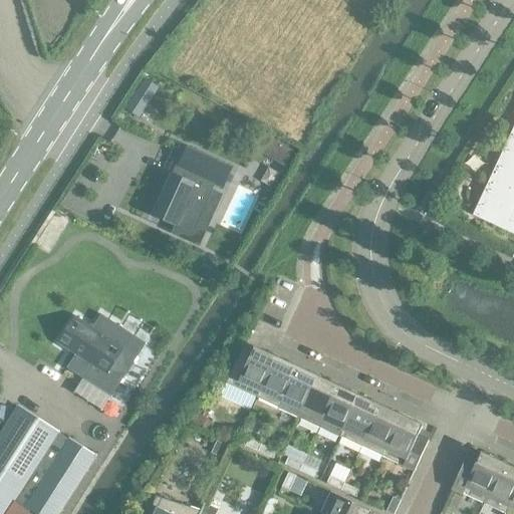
[(129,106),(143,114),(161,84),(147,76),(129,106)]
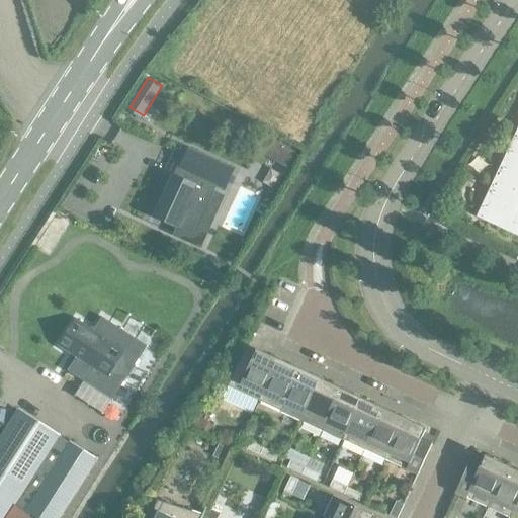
[(517,236),(517,127),(477,217),(517,236)]
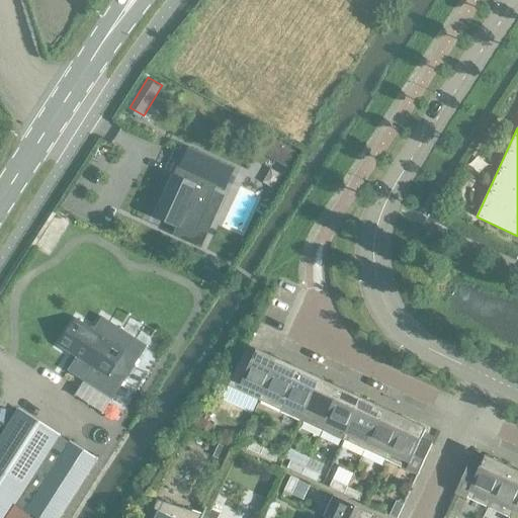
[(200,176),(196,185),(173,175),(155,217),(177,227),(192,192),(199,195),(198,198),(201,199),(202,197),(214,203),(222,186),(200,176)]
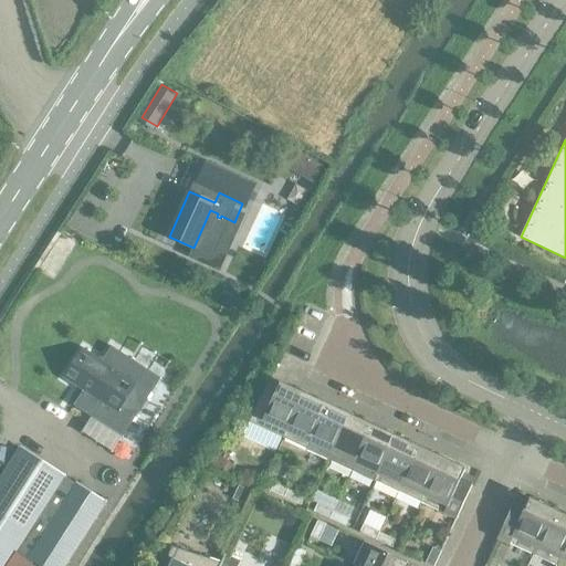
[(142,343),(135,356),(166,370),(171,357),(142,343)]
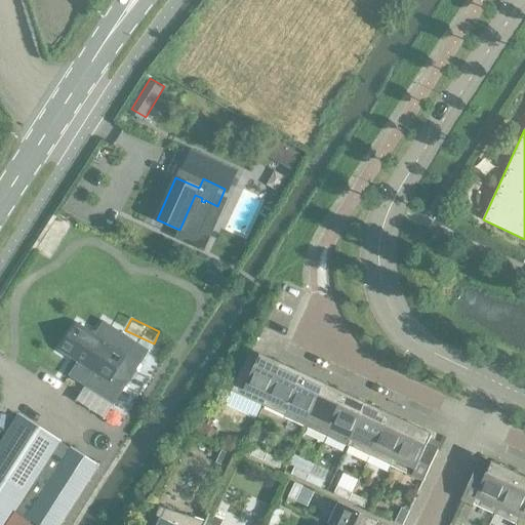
[(95,334),(78,323),(59,351),(77,363),(69,376),(114,405),(149,351),(104,321),(95,334)]
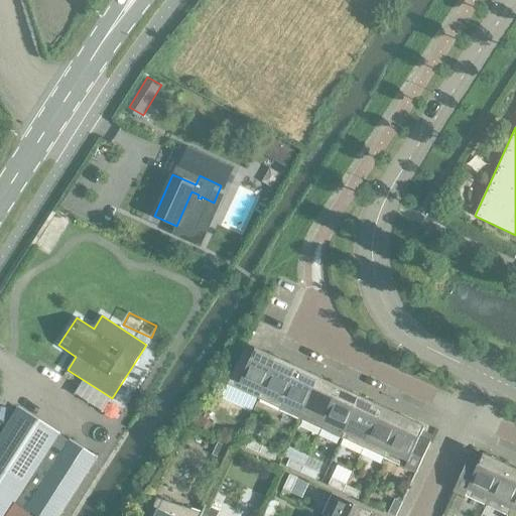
[(259,399),(278,361),(256,350),(252,359),(243,356),(243,355),(241,354),(227,385),(259,399)]
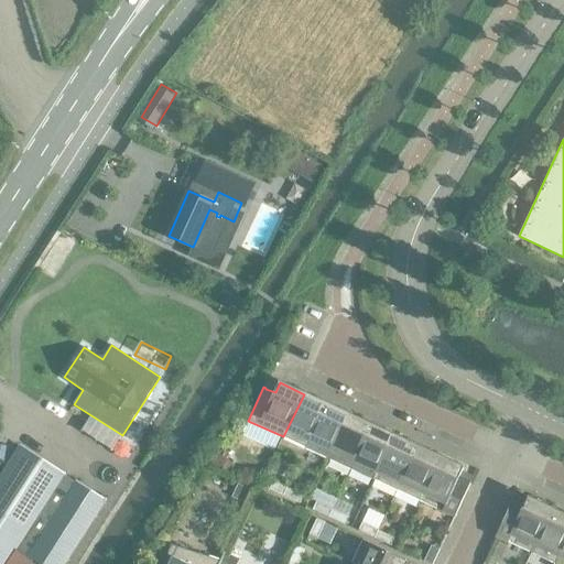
[(310,440),(326,404),(304,394),(283,436),(307,448),(311,441),(310,440)]
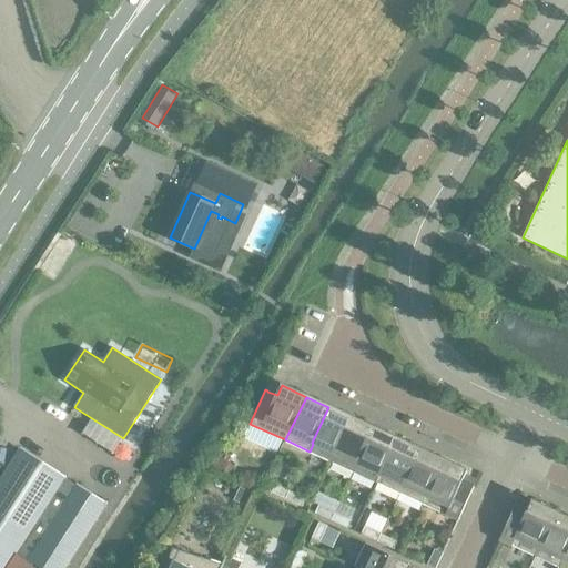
[(332,462),(352,418),(328,407),(312,443),(313,444),(310,452),(332,462)]
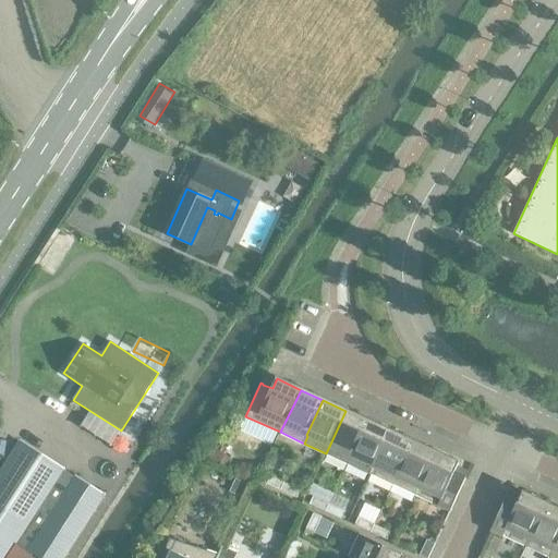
[(348,463),(367,421),(346,411),(326,453),(348,463)]
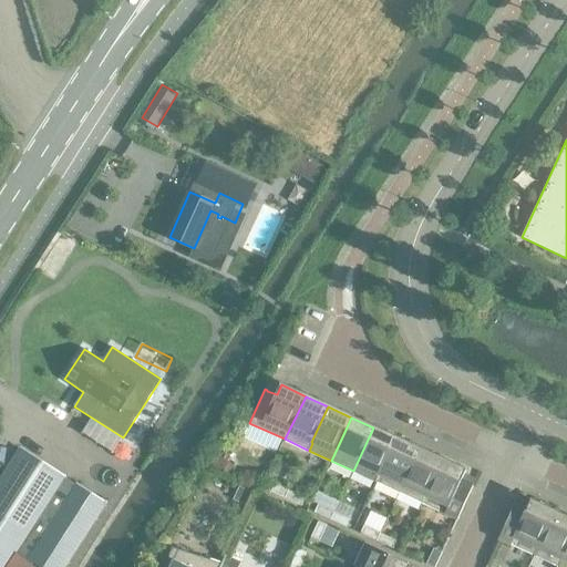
[(380,474),(397,439),(373,428),(353,471),(375,482),(379,474),(380,474)]
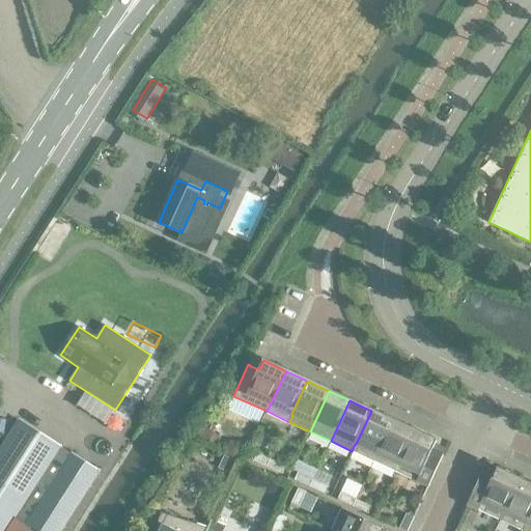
[(373,462),(393,420),(371,411),(356,444),(355,444),(352,451),(373,462)]
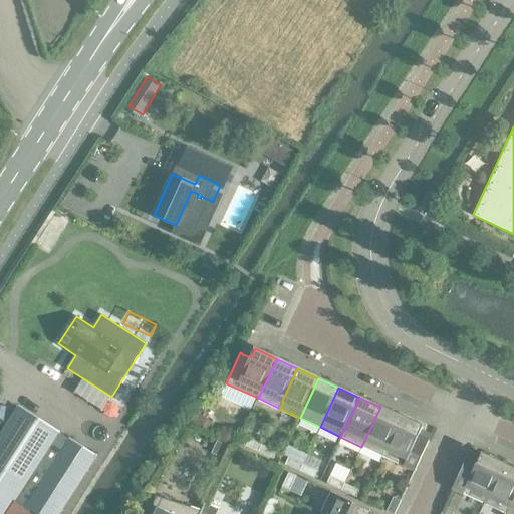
[(58,513),(96,457),(18,407),(0,435),(0,513),(27,513),(30,510),(36,513),(58,513)]
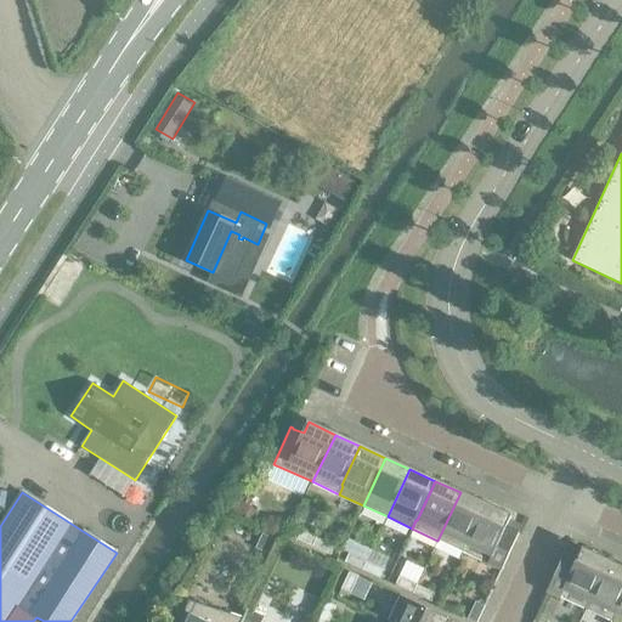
[(463,552),(485,504),(461,492),(437,541),(463,552)]
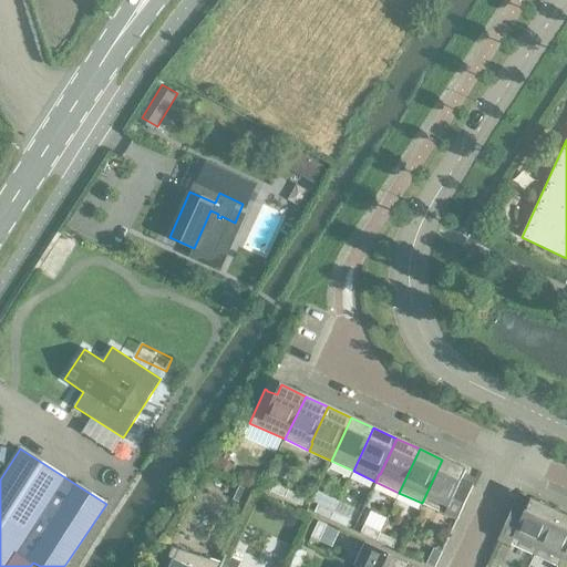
[(215,466),(226,474),(230,466),(219,460),(215,466)]
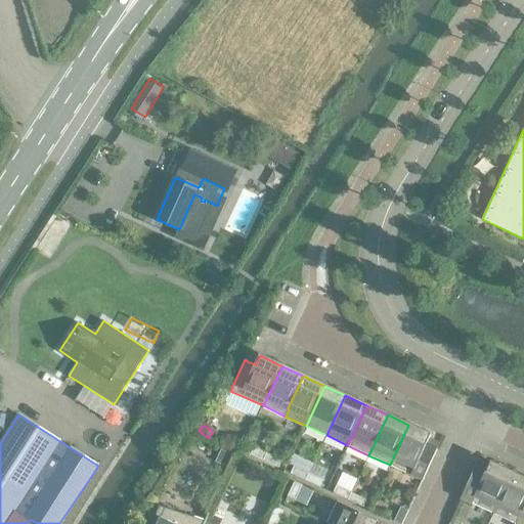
[(431,435),(408,425),(390,465),(423,480),(437,449),(435,448),(427,444),(431,435)]
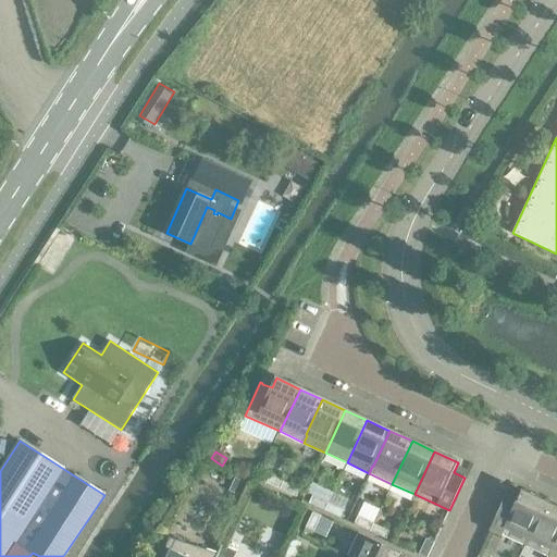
[(243,461),(235,475),(251,483),(258,469),(243,461)]
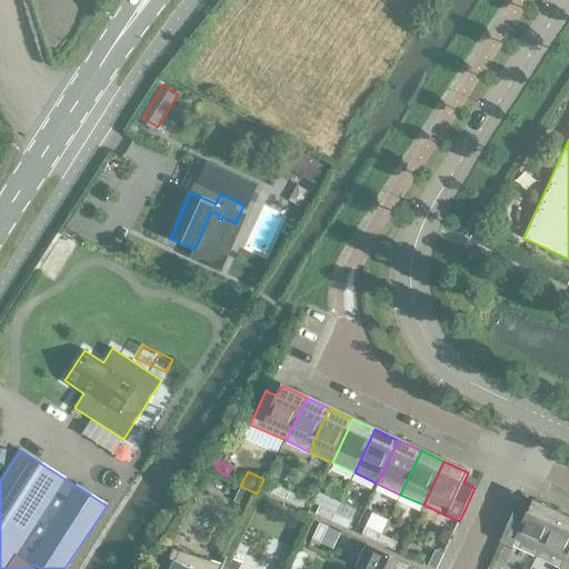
[(286,500),(290,492),(273,485),(270,492),(286,500)]
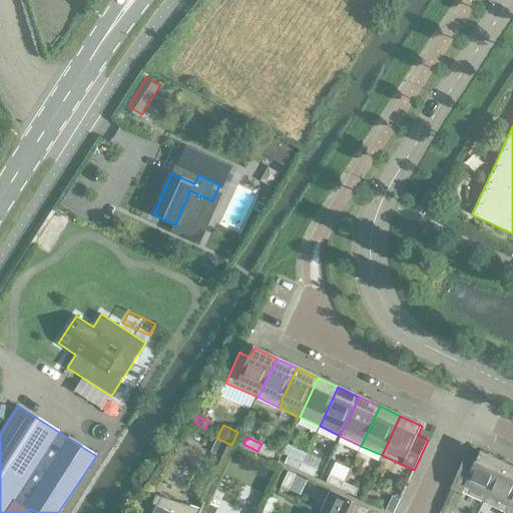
[(216,440),(211,452),(221,457),(227,445),(216,440)]
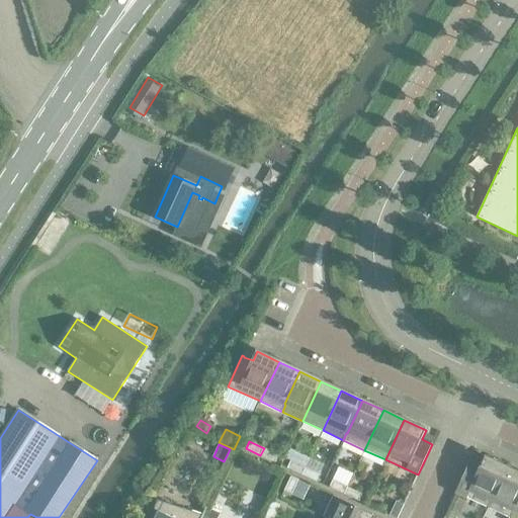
[(278,455),(264,448),(260,455),(275,462),(278,455)]
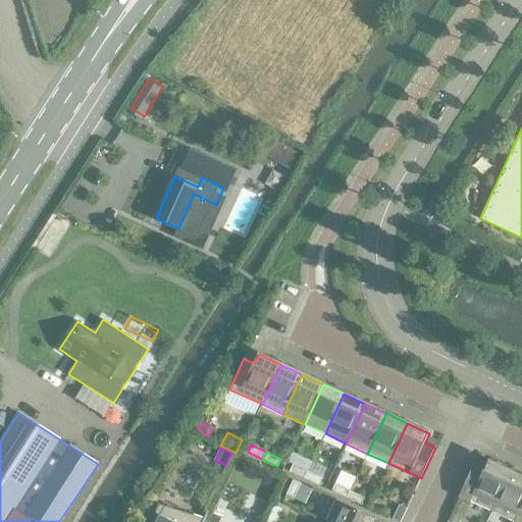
[(492,512),(511,471),(488,461),(484,471),(476,467),(476,466),(474,465),(460,497),(492,512)]
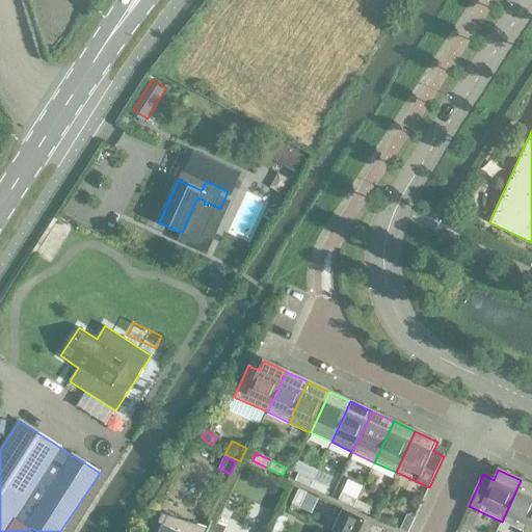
[(311,487),(314,480),(299,473),(295,481),(311,487)]
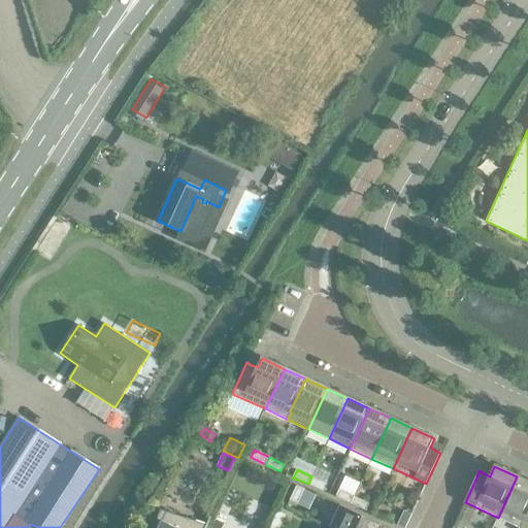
[(327,484),(311,476),(308,484),(323,491),(327,484)]
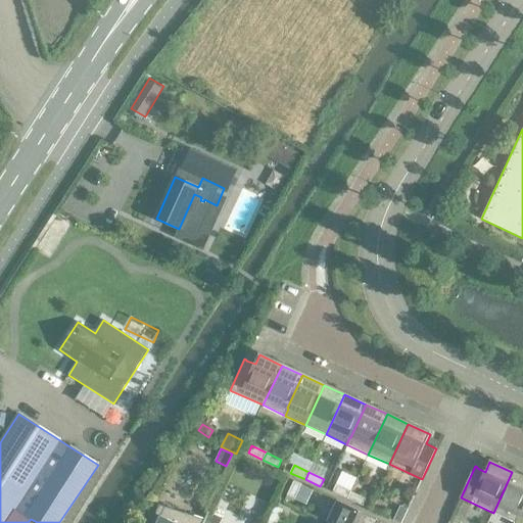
[(518,516),(522,504),(522,477),(512,472),(493,513),(515,522),(519,516),(518,516)]
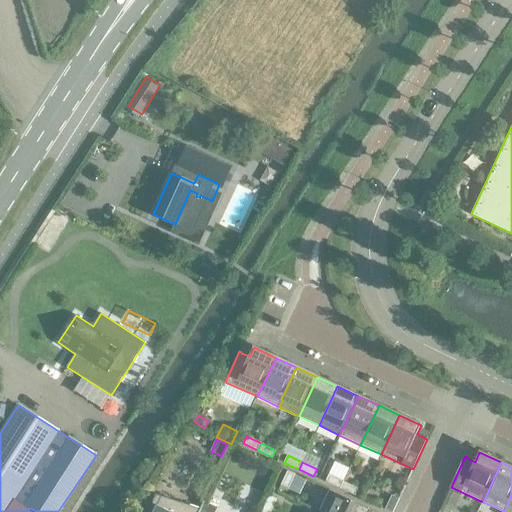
[(288,488),(295,474),(288,471),(281,485),(288,488)]
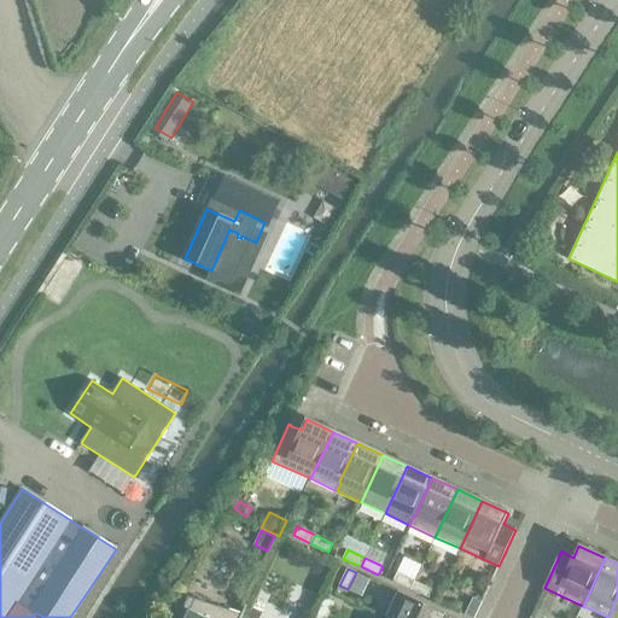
[(410,590),(414,581),(397,572),(392,582),(410,590)]
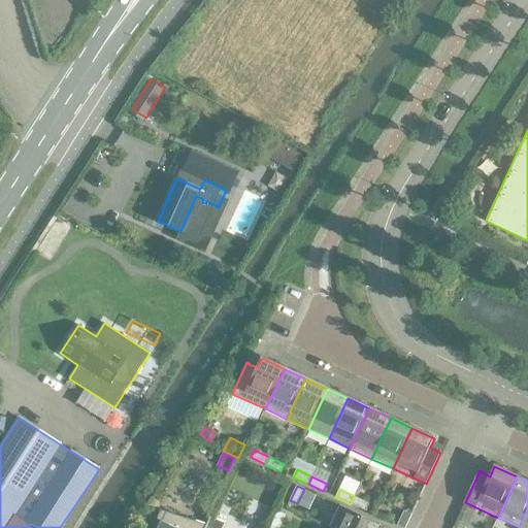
[(369,503),(354,496),(351,504),(366,510),(369,503)]
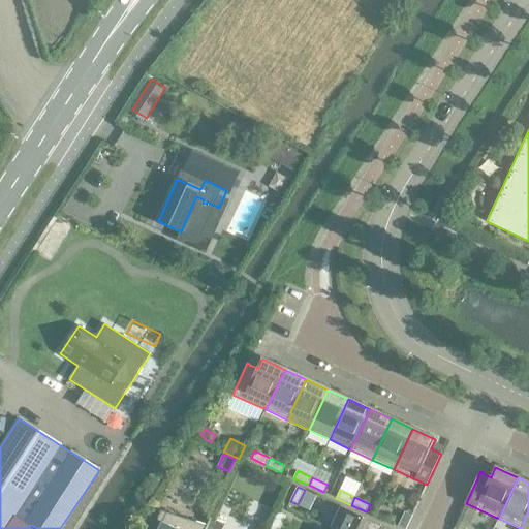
[(379,528),(381,525),(341,506),(331,528),(330,528),(379,528)]
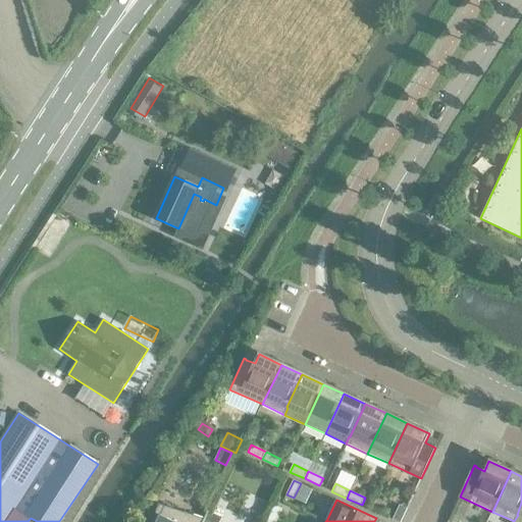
[(398,521),(401,521),(407,509),(400,505),(393,520),(398,521)]
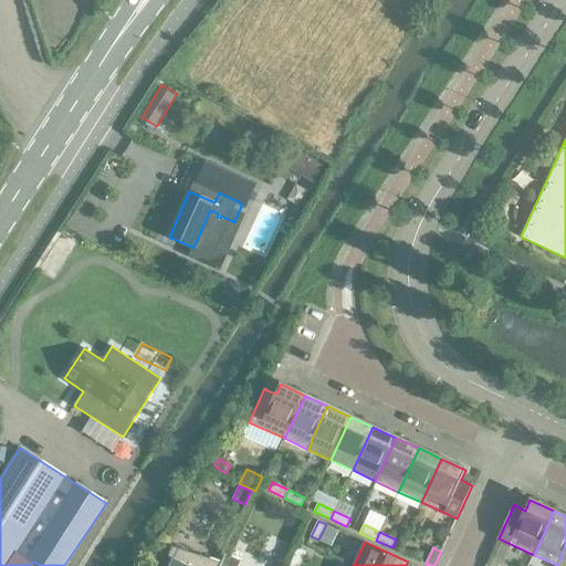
[(299,565),(306,552),(297,548),(291,564),(294,565),(299,565)]
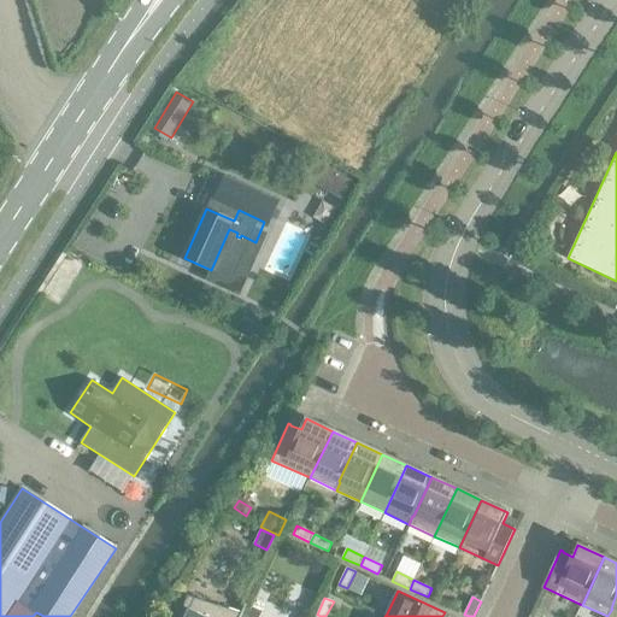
[(240,616),(247,605),(245,604),(241,612),(217,605),(215,616),(195,606),(191,611),(187,616),(186,616),(240,616)]
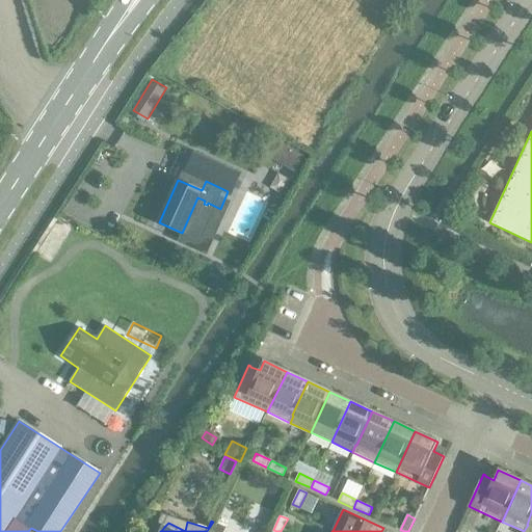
[(214,523),(209,531),(223,531),(225,528),(214,523)]
